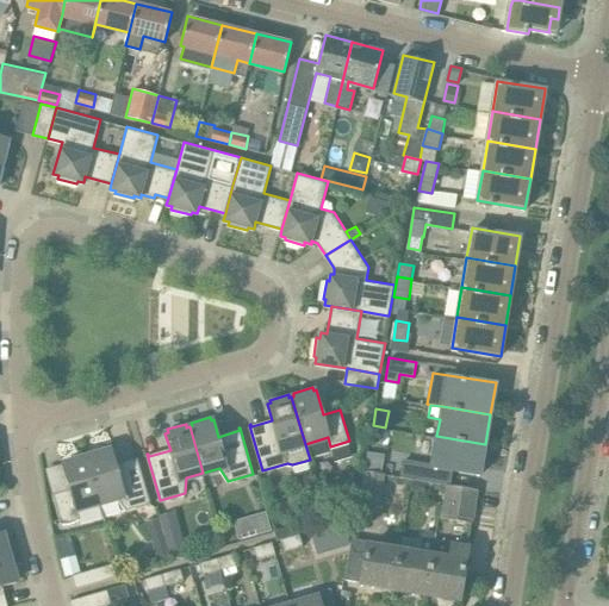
[(385,428),(373,425),(371,439),(384,442),(385,428)]
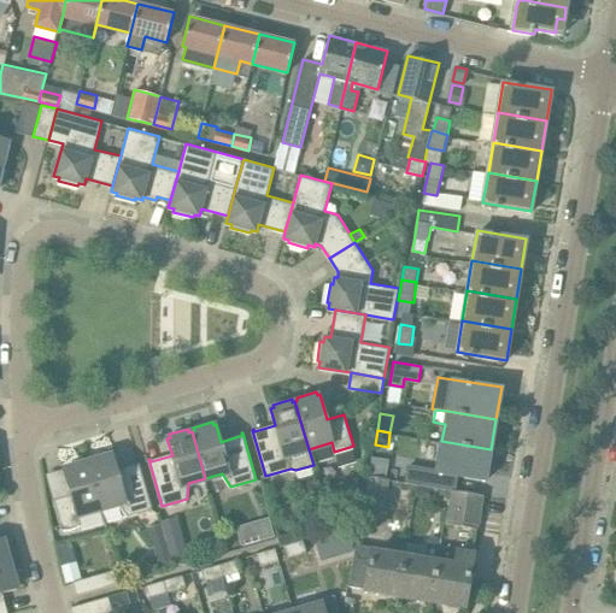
[(491,449),(441,441),(436,470),(422,467),(420,484),(453,488),(456,475),(486,479),(491,449)]
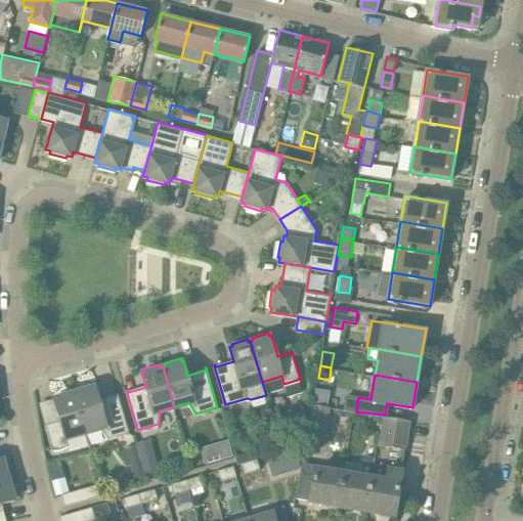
[(86,432),(100,428),(109,438),(130,432),(119,393),(117,393),(118,395),(99,400),(95,386),(93,386),(92,384),(77,389),(77,391),(76,391),(86,432)]
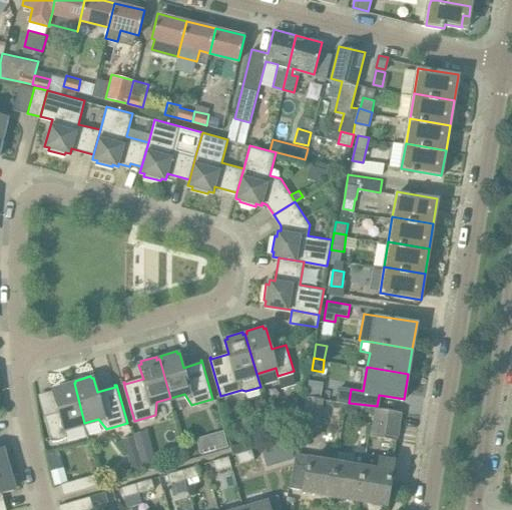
[(74,383),(71,384),(70,382),(54,386),(55,389),(53,389),(59,410),(44,415),(51,440),(67,436),(65,428),(84,423),(74,383)]
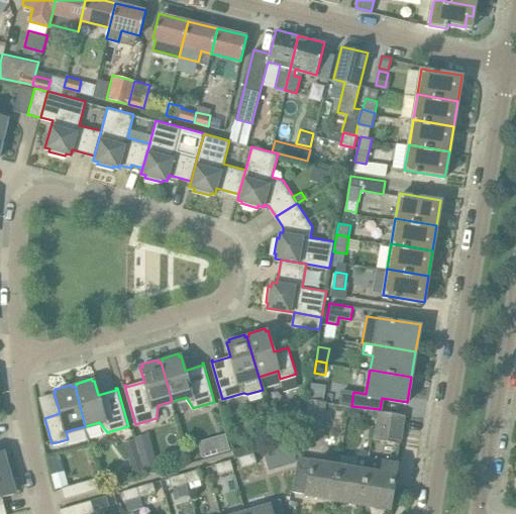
[(326,406),(308,403),(305,421),(322,424),(326,406)]
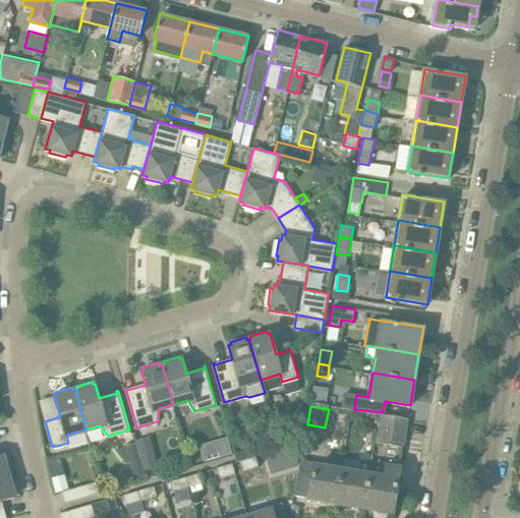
[(353,409),(351,418),(362,420),(363,411),(353,409)]
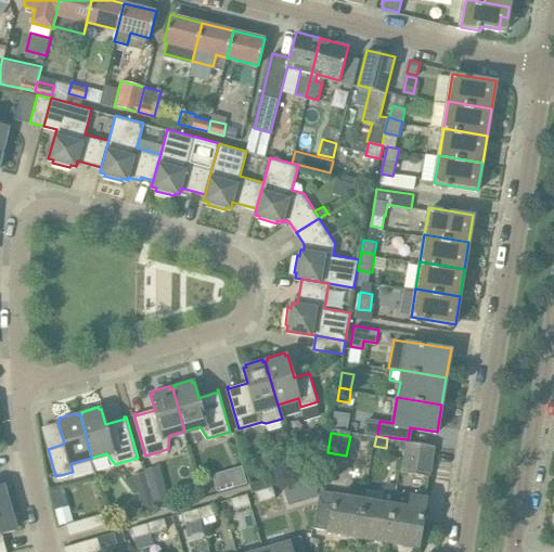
[(432,461),(435,445),(407,440),(403,456),(432,461)]
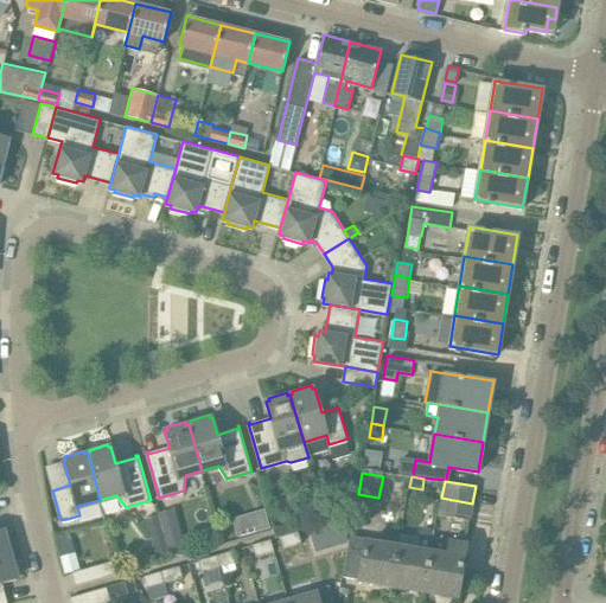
[(345,491),(327,491),(327,506),(345,505),(345,491)]
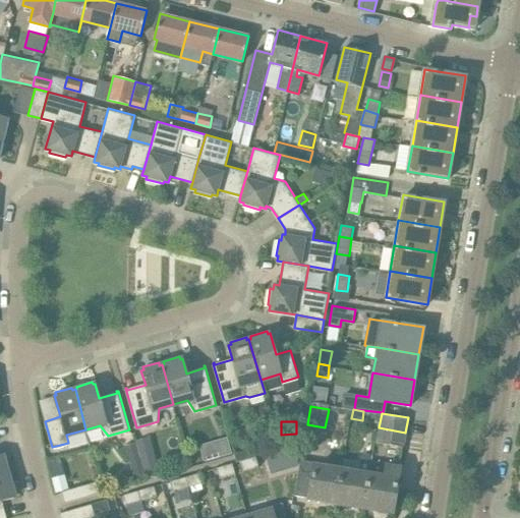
[(405,433),(379,427),(377,442),(374,442),(374,444),(387,445),(387,444),(403,446),(405,433)]
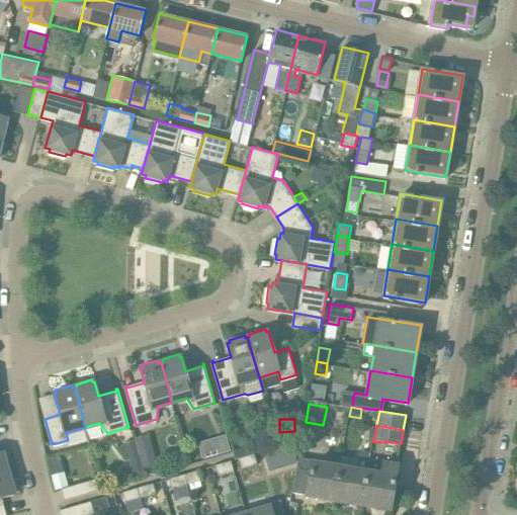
[(150,433),(136,436),(146,474),(160,470),(150,433)]
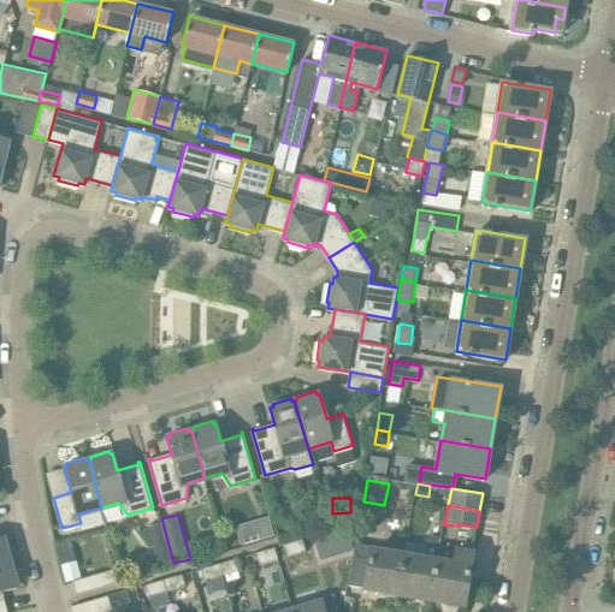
[(254,520),(260,538),(275,533),(268,516),(254,520)]
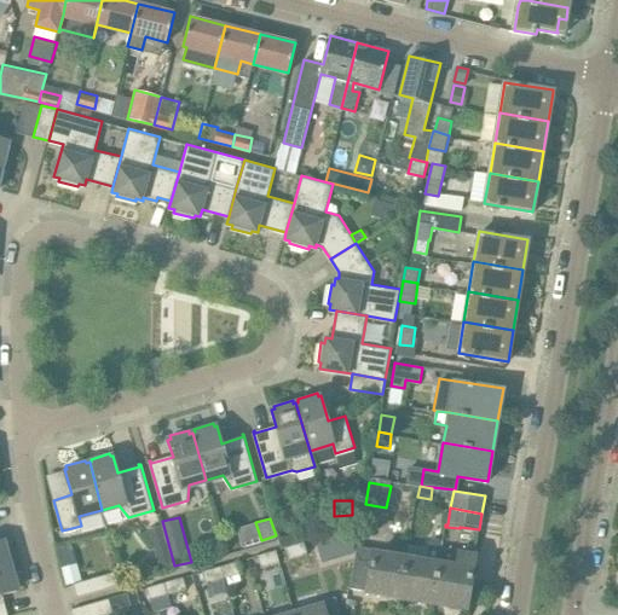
[(358,528),(317,540),(323,562),(356,551),(354,549),(358,528)]
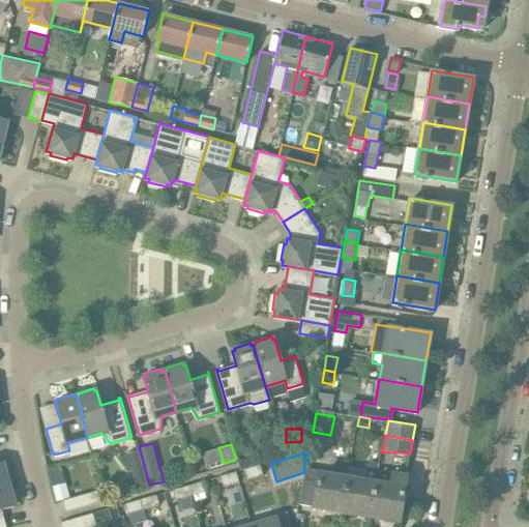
[(241,469),(244,468),(259,464),(257,454),(238,459),(241,469)]
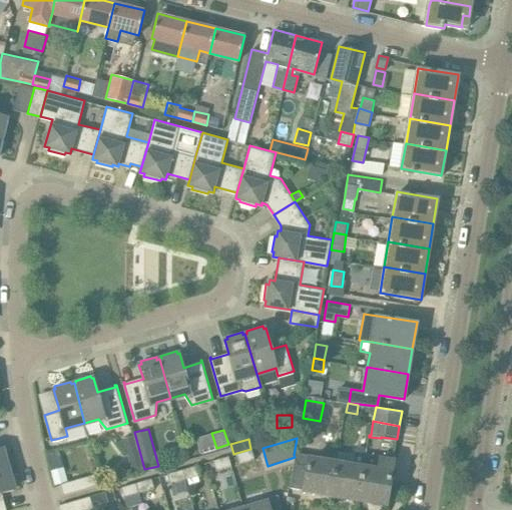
[(136,442),(125,445),(130,462),(140,460),(136,442)]
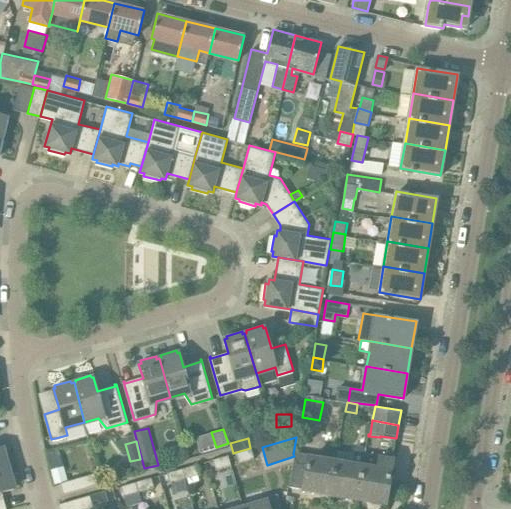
[(366,446),(359,445),(356,447),(355,454),(338,451),(336,458),(331,492),(358,497),(363,463),(366,446)]
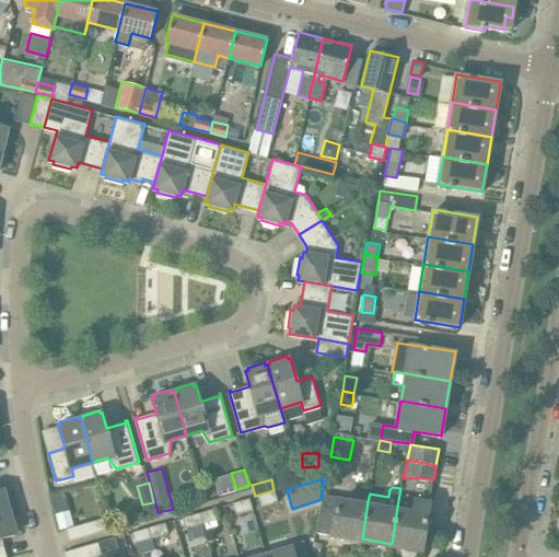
[(0,513),(9,511),(9,510),(10,509),(4,491),(3,491),(2,489),(0,489),(0,513)]
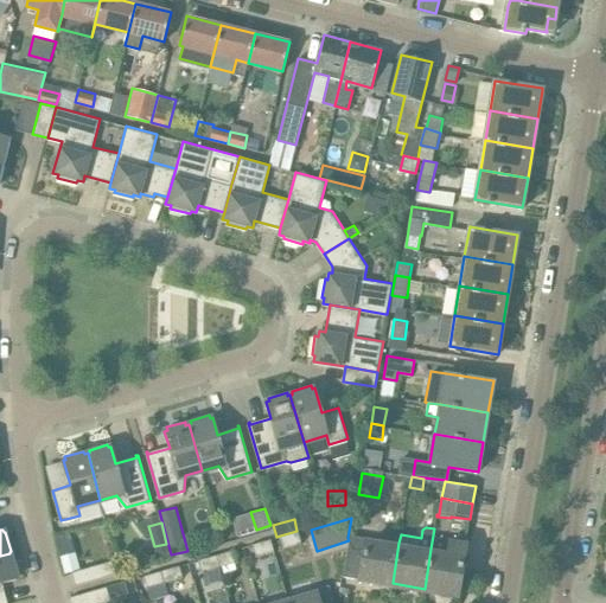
[(298,530),(297,531),(280,536),(284,547),(301,541),(298,530)]
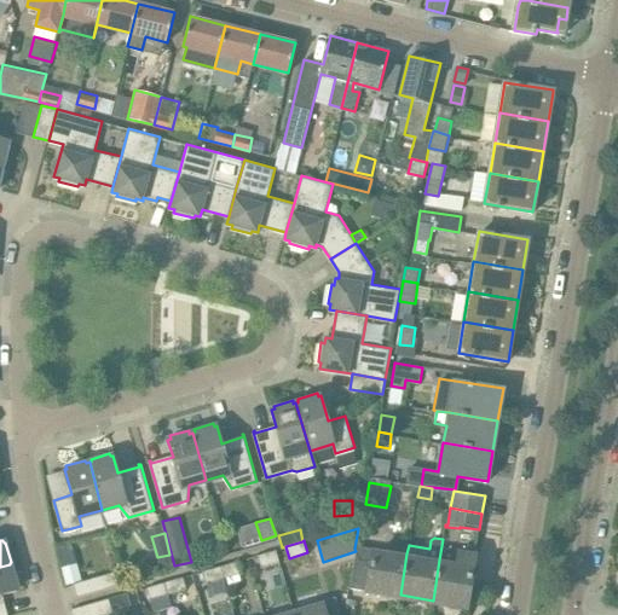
[(351,587),(400,595),(406,553),(358,545),(351,587)]
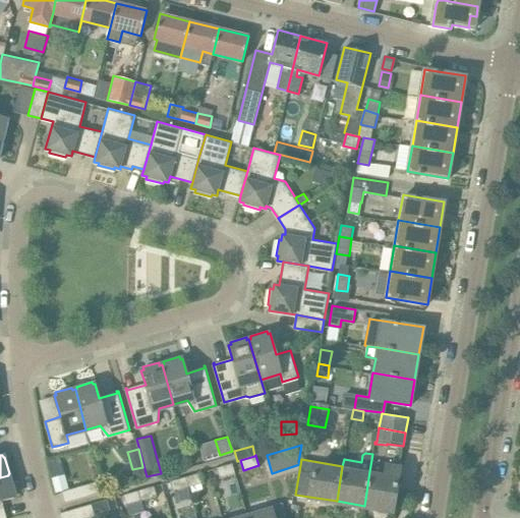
[(235,472),(232,462),(217,467),(220,476),(235,472)]
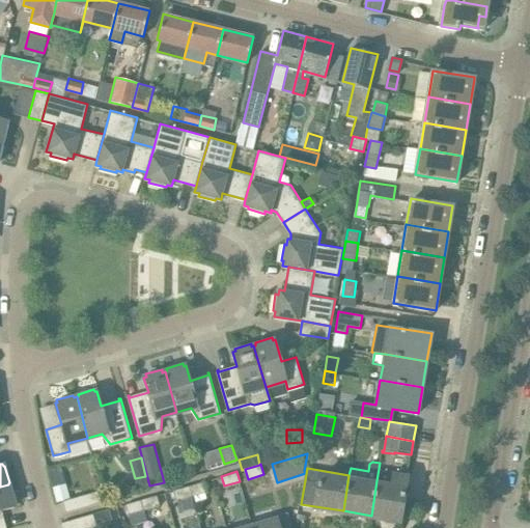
[(377,480),(371,516),(400,520),(407,478),(394,476),(393,483),(377,480)]
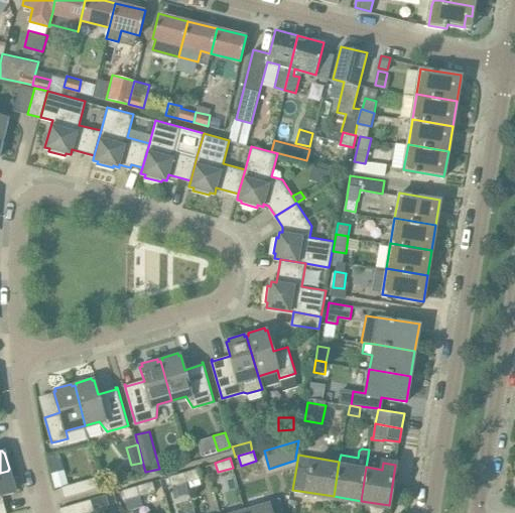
[(199,467),(183,471),(186,481),(202,477),(199,467)]
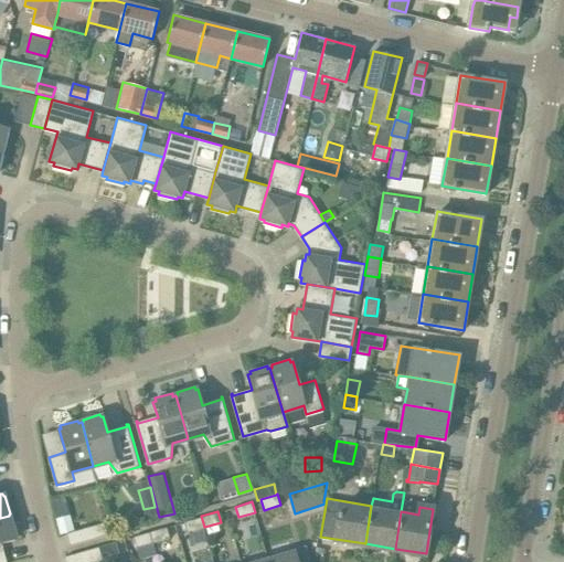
[(0,518),(0,561),(8,561),(6,561),(4,561),(0,544),(0,542),(16,539),(14,536),(17,534),(12,519),(10,519),(9,516),(0,518)]
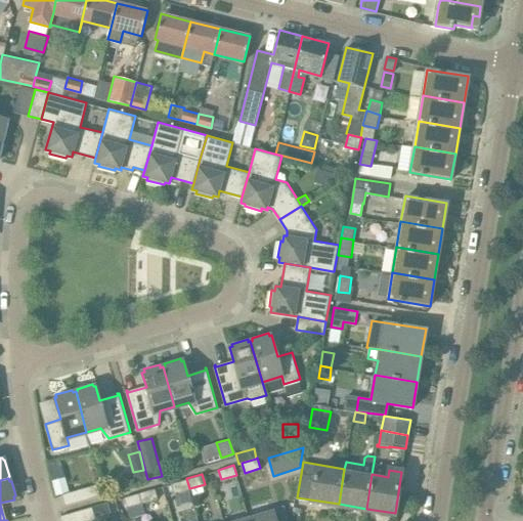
[(174,493),(189,488),(186,478),(171,483),(174,493)]
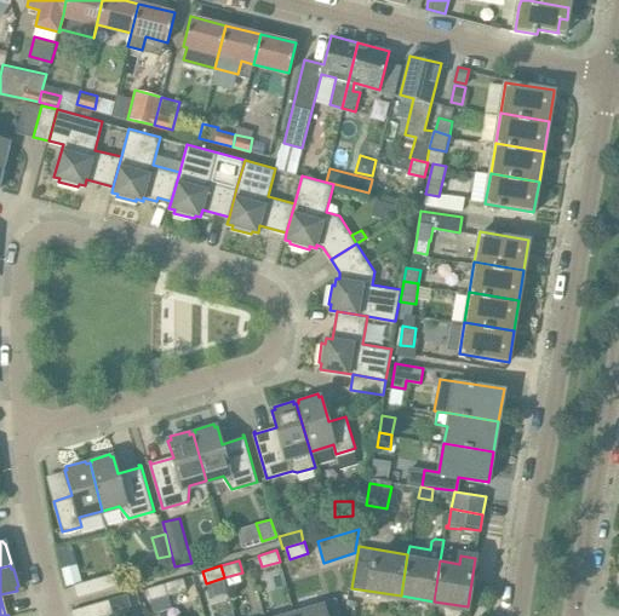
[(124,583),(119,570),(73,583),(78,597),(124,583)]
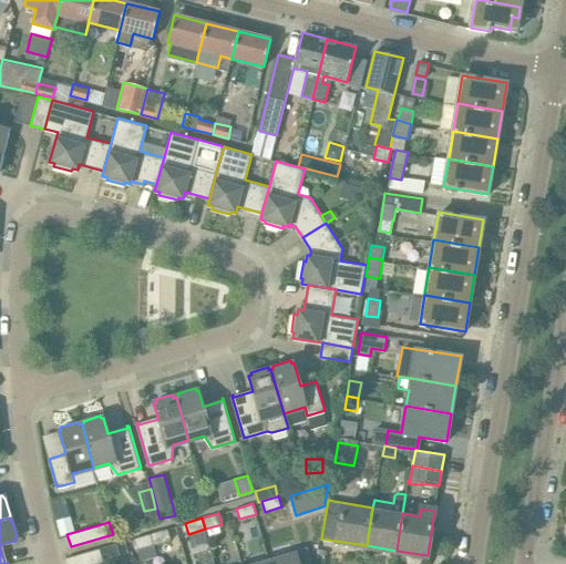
[(167,527),(151,533),(154,544),(171,539),(167,527)]
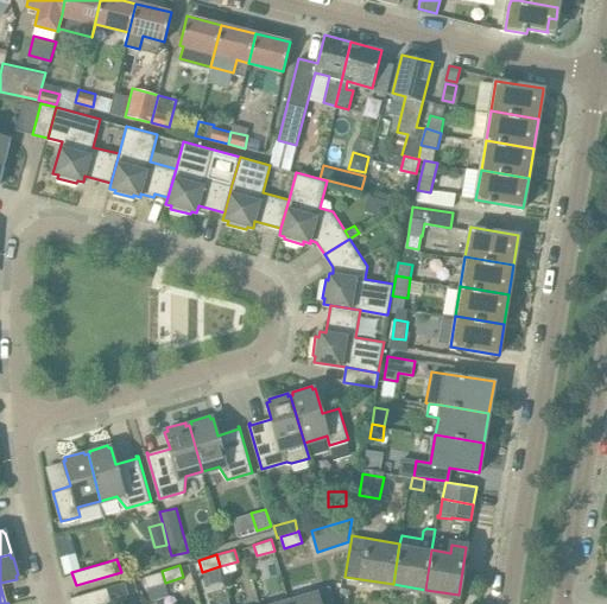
[(147,587),(165,583),(162,571),(144,576),(147,587)]
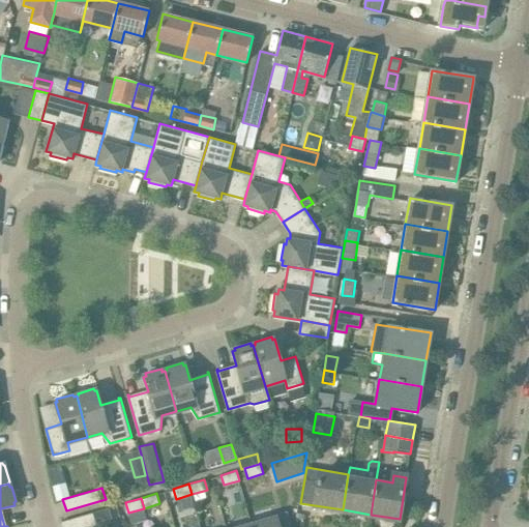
[(93,511),(96,524),(96,522),(112,517),(109,507),(93,511)]
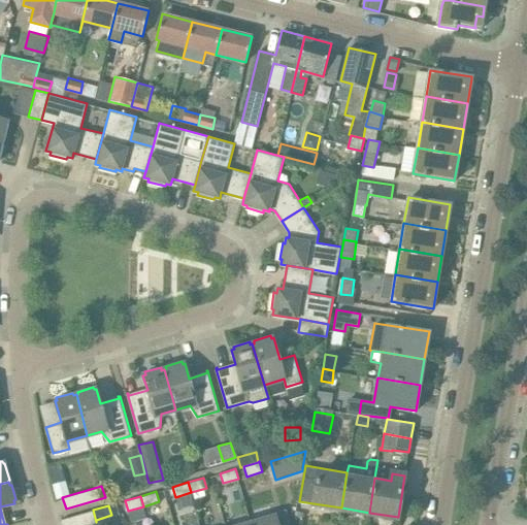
[(62,524),(84,524),(96,522),(93,510),(61,519),(62,524)]
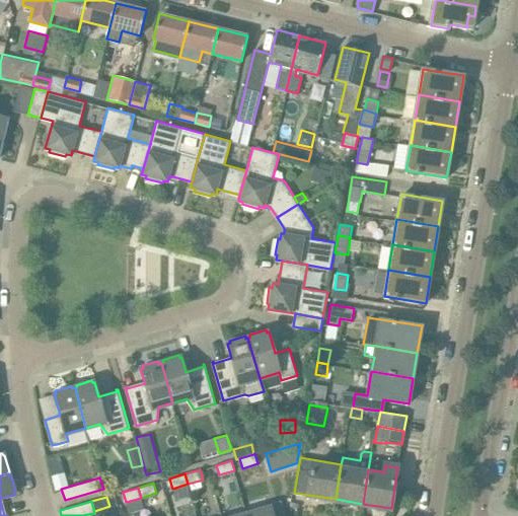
[(247,514),(247,515),(282,515),(282,513),(274,515),(271,507),(247,514)]
